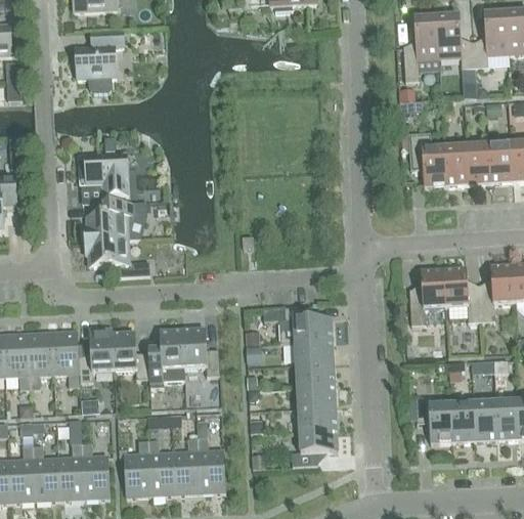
[(73,0),(74,12),(118,10),(117,0),(73,0)]
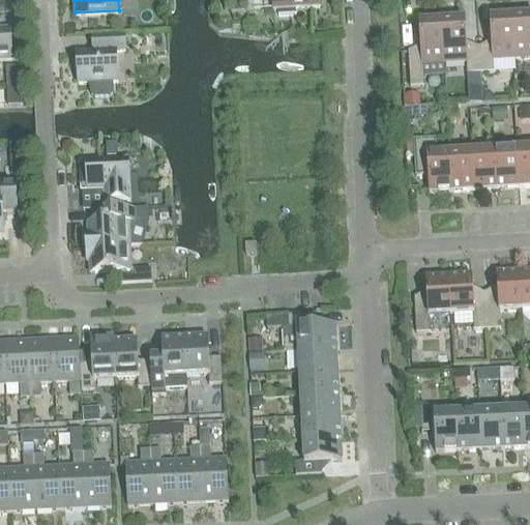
[(273,0),(274,6),(278,5),(278,11),(296,10),(296,5),(321,3),(320,0),(273,0)]
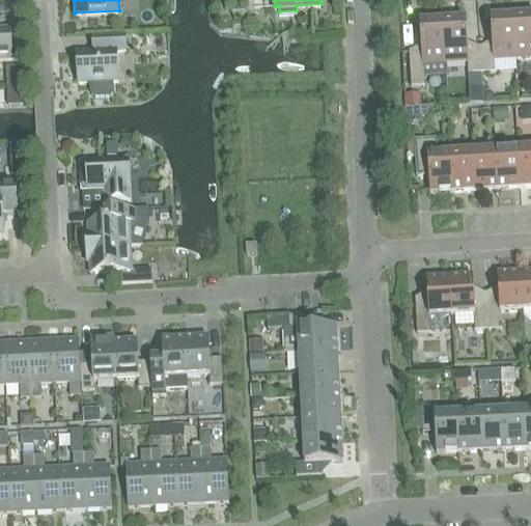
[(519,14),(513,14),(515,55),(530,54),(530,8),(519,9),(519,14)]
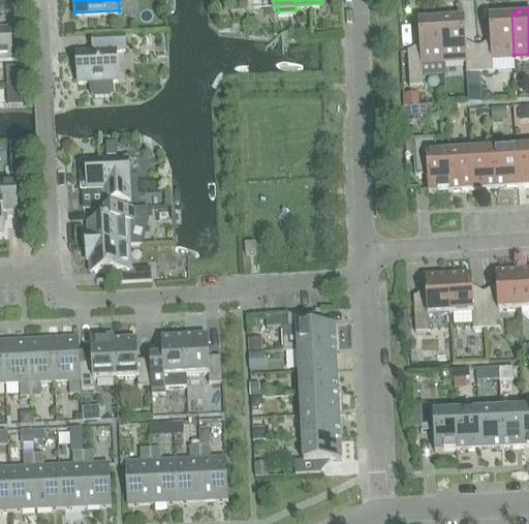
[(490,42),(477,42),(479,68),(493,68),(493,57),(514,55),(511,13),(506,13),(506,10),(492,11),(492,14),(489,14),(490,42)]
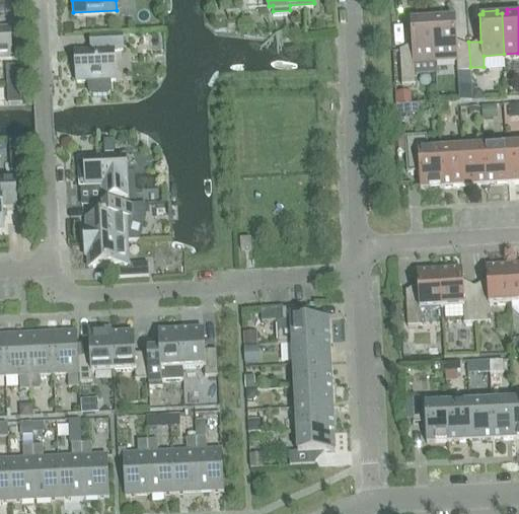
[(438,17),(433,17),(435,59),(456,57),(457,68),(470,67),(468,42),(457,43),(455,16),(451,16),(451,13),(438,13),(438,17)]
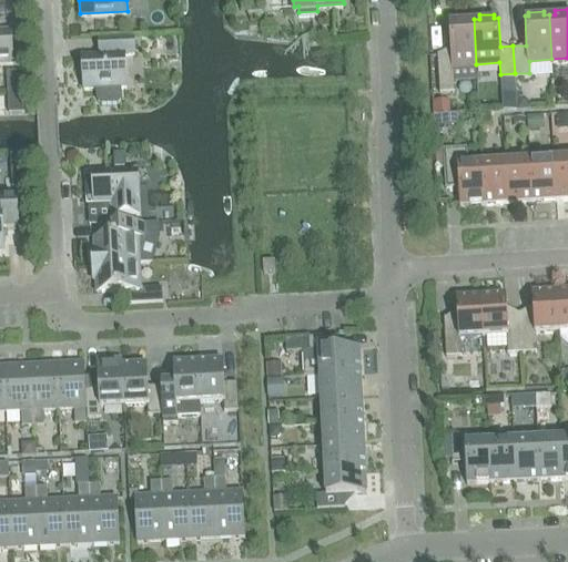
[(476,64),(474,19),(468,20),(468,16),(453,17),(453,20),(449,21),(450,50),(437,50),(439,90),(455,89),(453,65),(476,64)]
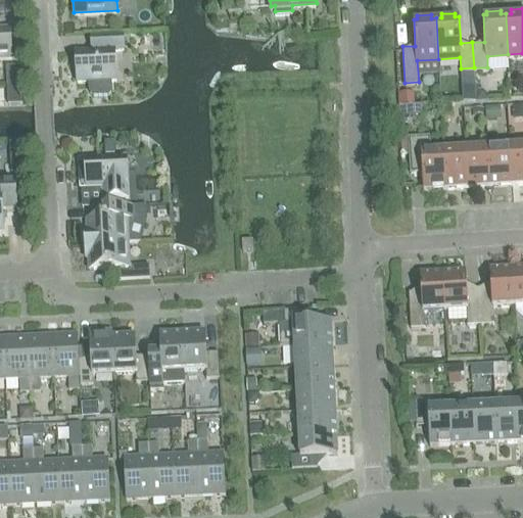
[(0,55),(11,55),(10,27),(0,27),(0,55)]
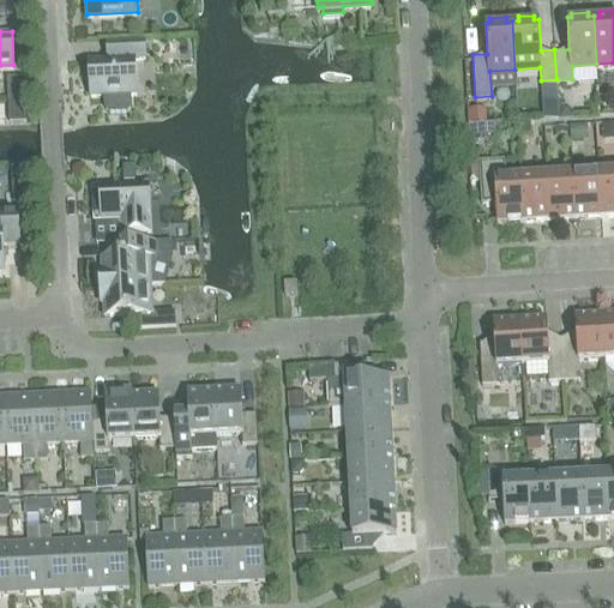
[(104,92),(106,104),(109,109),(127,108),(132,103),(131,91),(137,91),(134,55),(145,55),(145,38),(107,40),(108,56),(89,56),(91,92),(104,92)]
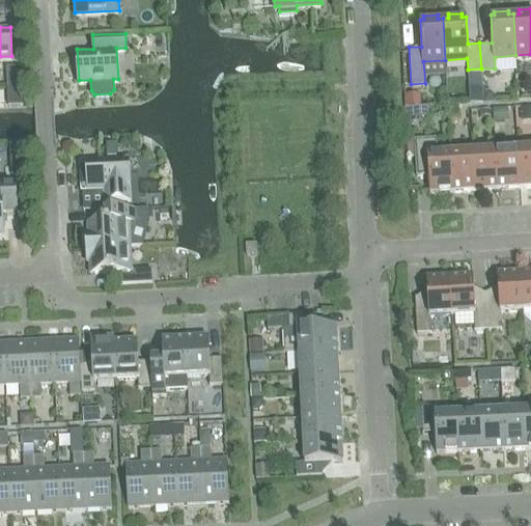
[(452,188),(450,150),(438,151),(437,135),(414,136),(416,172),(428,172),(429,190),(452,188)]
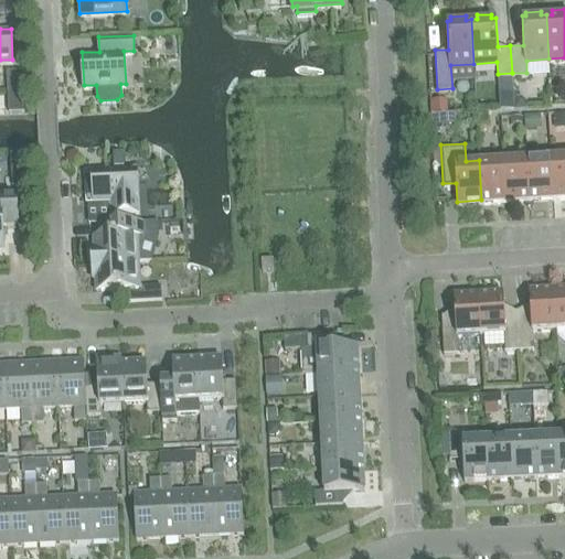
[(564,154),(551,156),(553,195),(564,194),(564,154)]
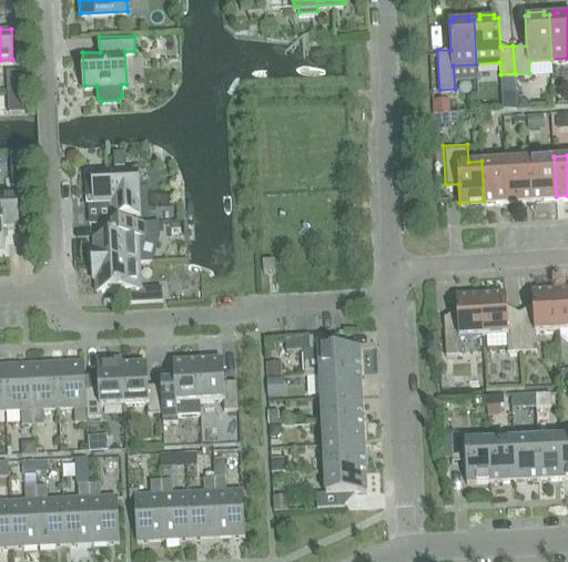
[(554,156),(529,157),(533,198),(556,196),(554,156)]
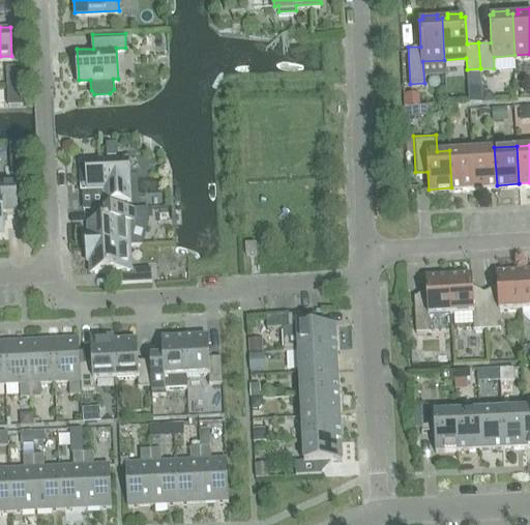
[(494,147),(472,149),(474,186),(497,185),(494,147)]
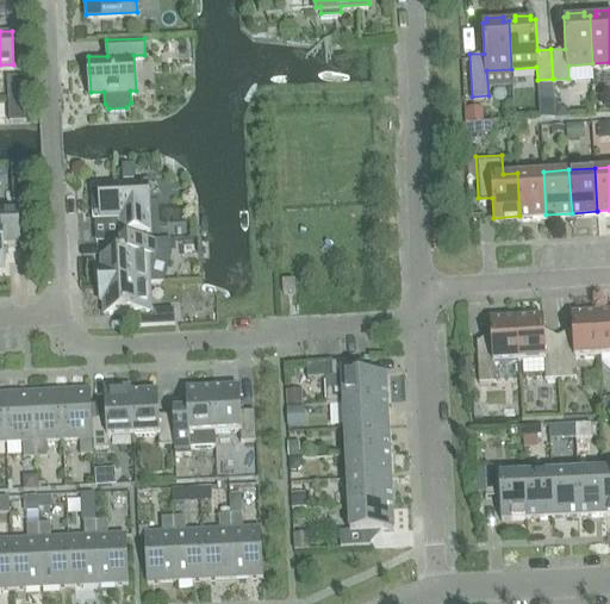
[(543,172),(517,173),(520,216),(546,215),(543,172)]
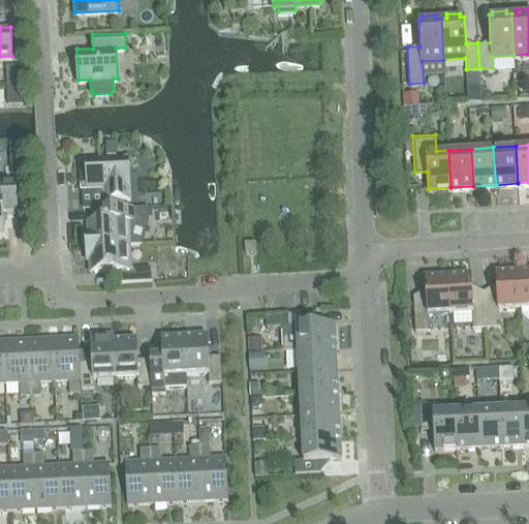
[(82,187),(88,186),(104,186),(104,198),(129,196),(127,155),(87,157),(87,154),(86,154),(86,157),(81,158),(82,187)]
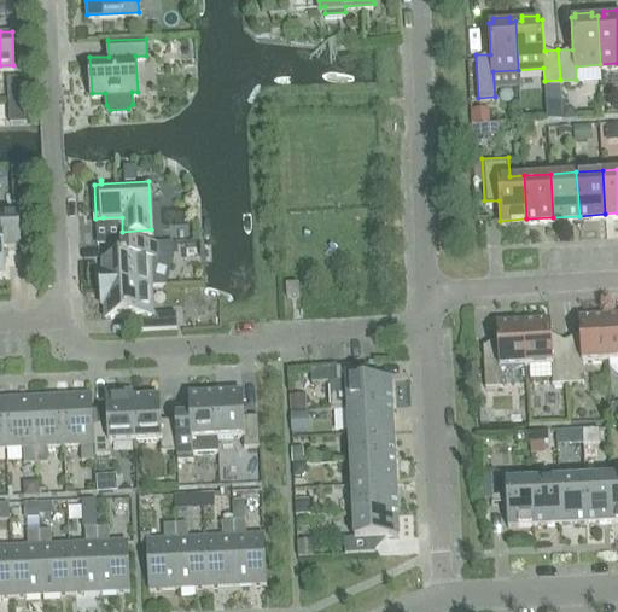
[(0,268),(3,269),(3,266),(5,266),(4,243),(21,242),(18,208),(0,208),(0,268)]
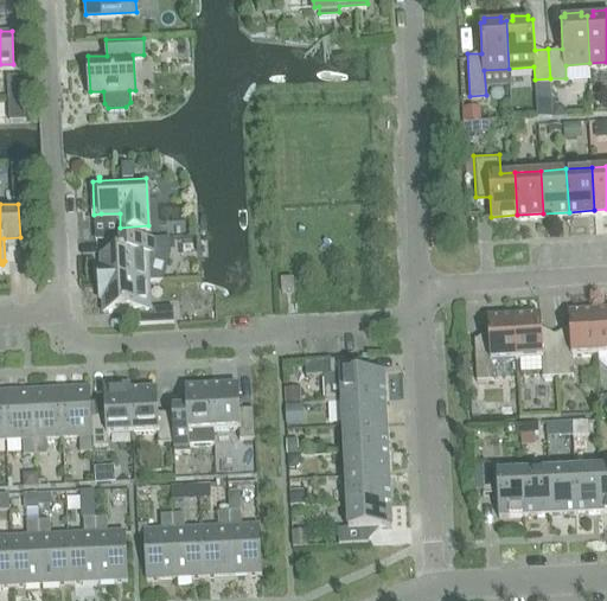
[(536,236),(538,256),(553,255),(550,234),(536,236)]
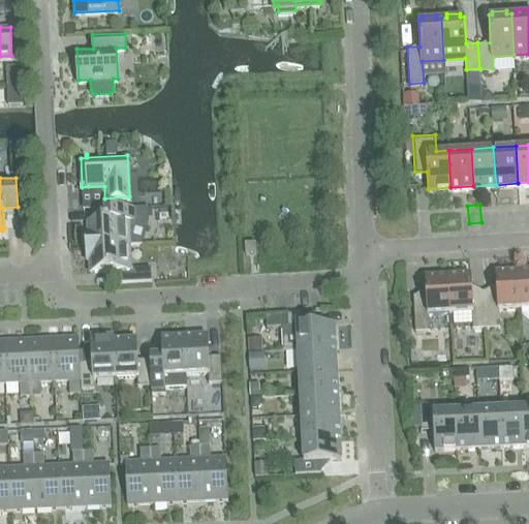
[(88,230),(86,232),(87,244),(130,242),(142,242),(148,218),(149,218),(148,205),(105,207),(106,219),(88,219),(88,230)]
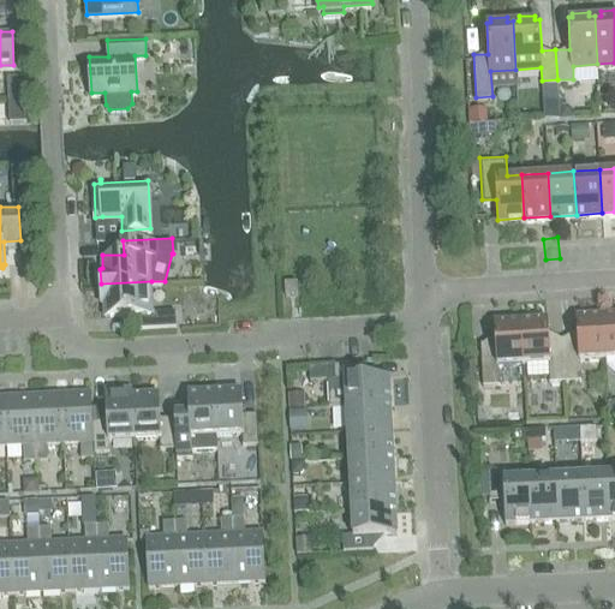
[(285,280),(286,291),(298,291),(297,279),(285,280)]
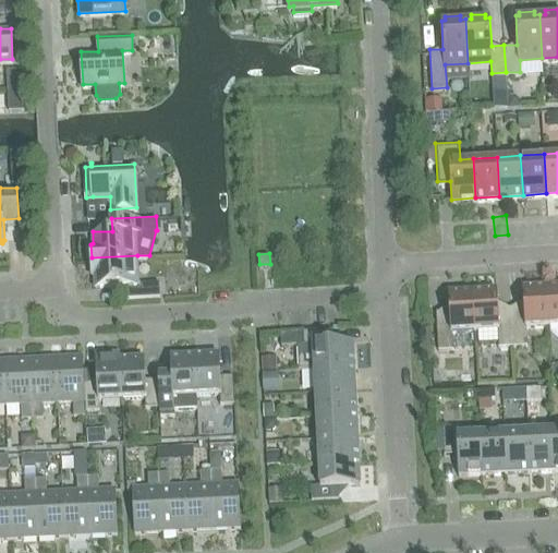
[(137,255),(92,257),(92,272),(95,272),(95,284),(124,283),(125,296),(160,293),(159,279),(138,280),(137,255)]
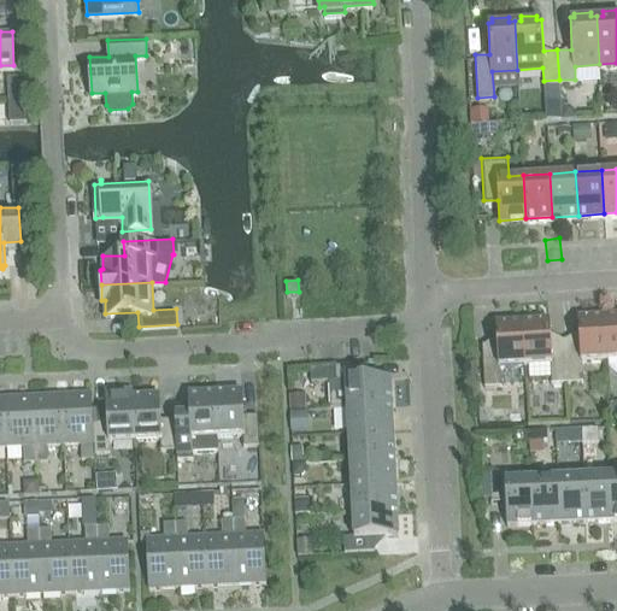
[(616,311),(605,313),(607,357),(607,364),(616,370),(616,311)]
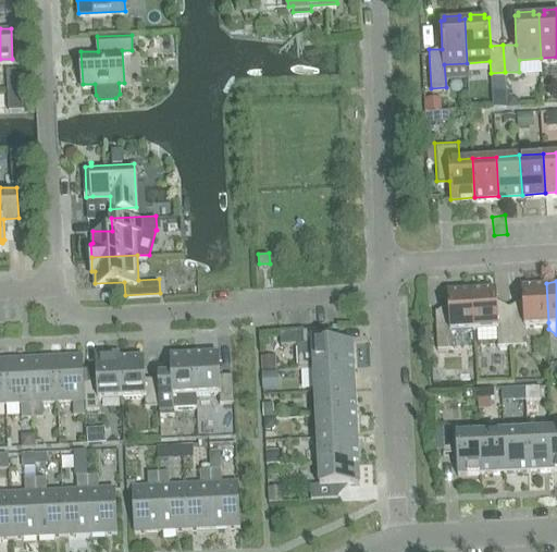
[(522,304),(510,304),(512,342),(527,341),(525,323),(548,322),(546,283),(521,284),(522,304)]
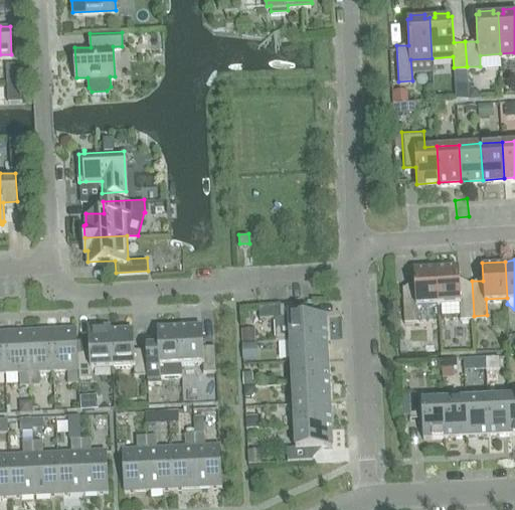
[(441,302),(442,314),(460,313),(460,317),(474,316),(472,281),(460,282),(459,264),(436,266),(439,302),(441,302)]
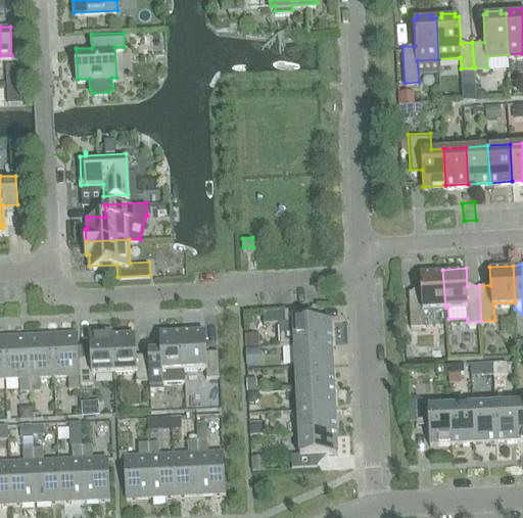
[(445,307),(442,270),(420,271),(421,289),(409,289),(411,325),(424,325),(423,308),(445,307)]
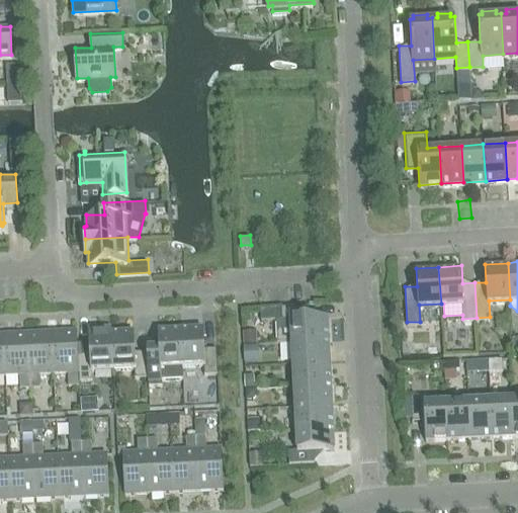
[(277,339),(291,339),(329,337),(328,315),(310,316),(310,304),(281,305),(281,317),(281,319),(276,319),(277,339)]
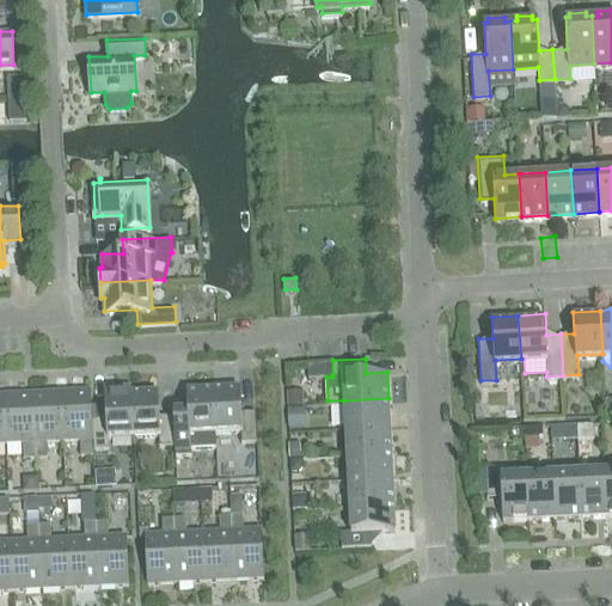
[(332,360),(320,361),(320,375),(326,375),(332,374),(332,360)]
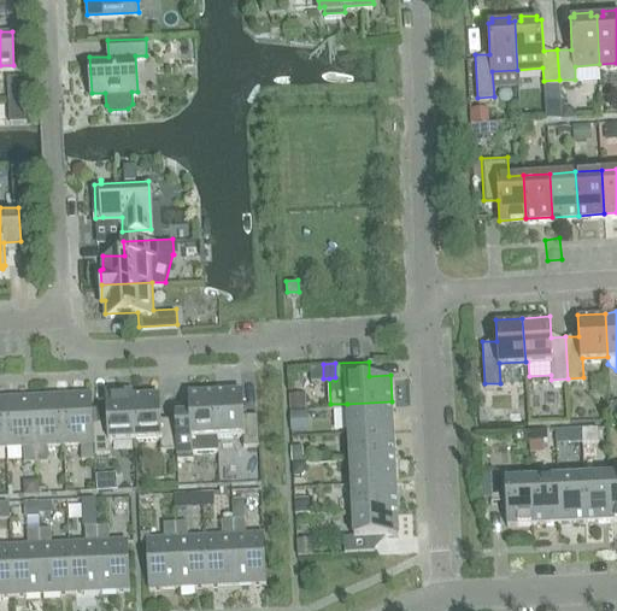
[(106,405),(93,406),(93,419),(94,450),(110,450),(110,439),(135,438),(133,394),(133,387),(106,388),(106,405)]
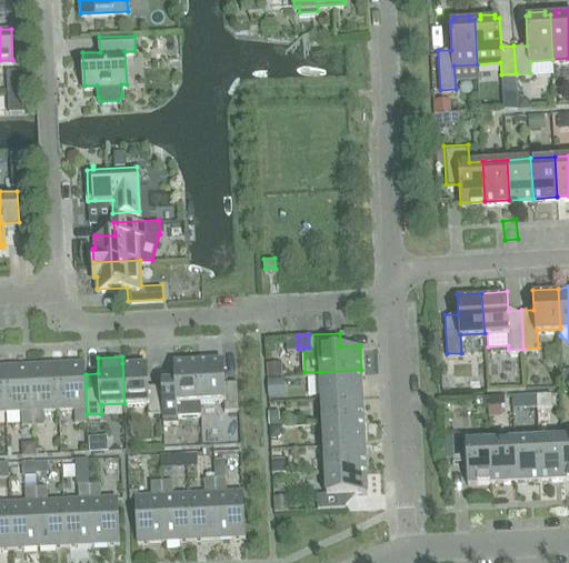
[(223,358),(199,359),(200,400),(223,399),(225,408),(239,408),(238,379),(225,380),(223,358)]
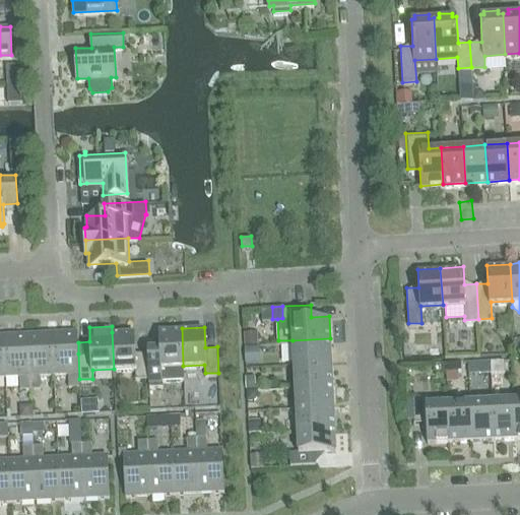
[(244,327),(244,341),(259,341),(259,327),(244,327)]
